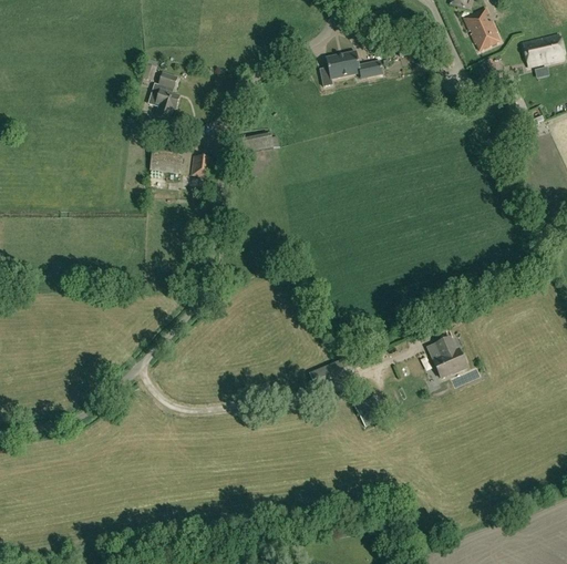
[(487,22),(484,16),(487,13),(485,7),(463,18),(478,50),(500,40),(491,20),(487,22)]
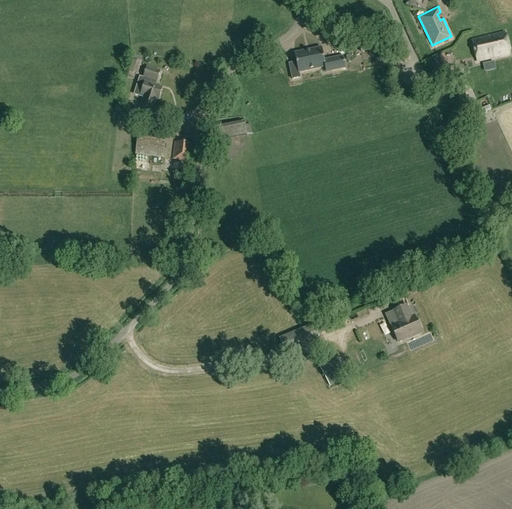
[(477,59),(509,51),(504,29),(471,37),(477,59)]
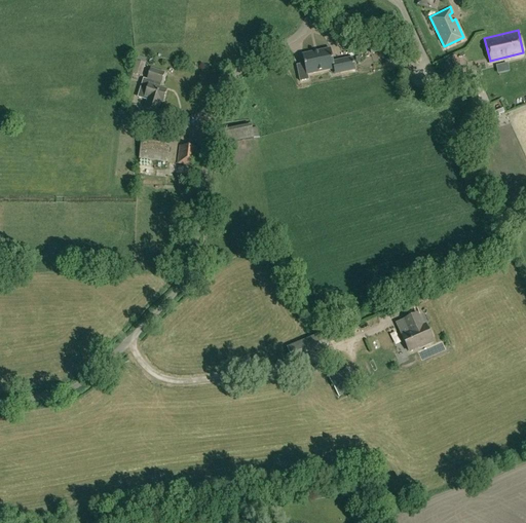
[(358,46),(364,44),(363,38),(355,39),(358,46)]
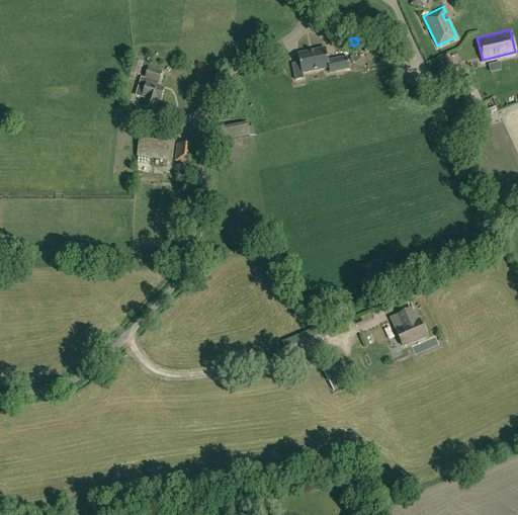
[(297,52),(300,65),(299,65),(293,66),(296,78),(303,76),(301,71),(328,65),(334,64),(335,70),(350,66),(347,55),(328,59),(325,46),(297,52)]
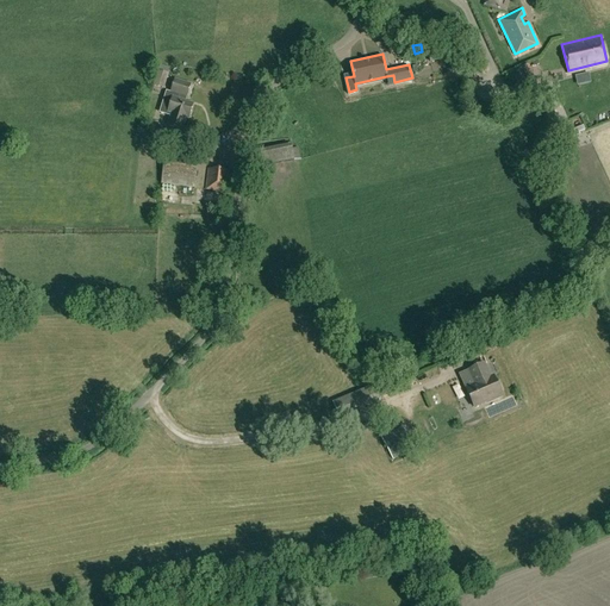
[(516,67),(517,70),(515,73),(518,82),(526,79),(527,81),(533,79),(531,76),(526,62),(516,67)]
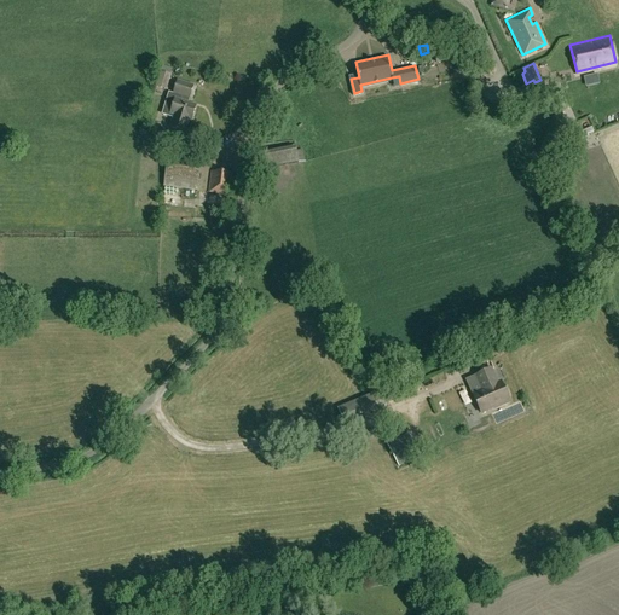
[(166,87),(167,80),(169,73),(160,69),(156,83),(166,87)]
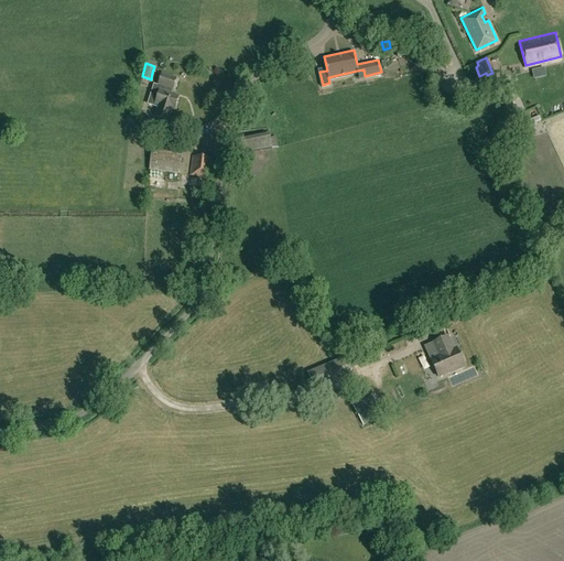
[(174,108),(179,94),(170,90),(171,87),(172,88),(176,75),(162,71),(156,87),(153,85),(148,101),(154,104),(155,101),(158,103),(154,114),(169,118),(172,107),(174,108)]
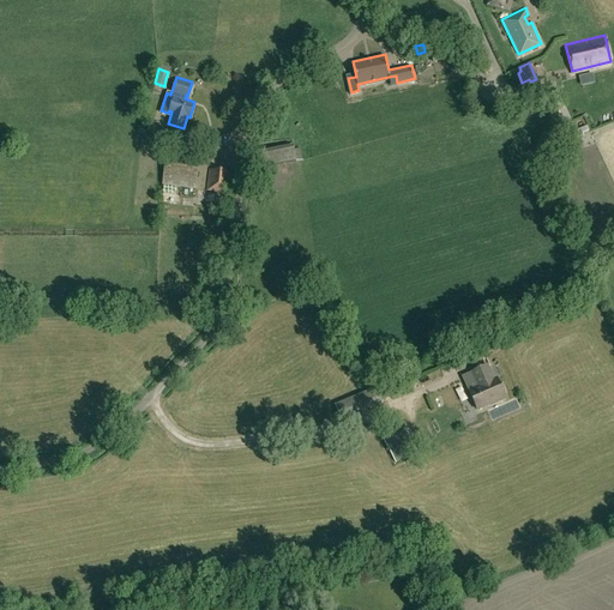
[(265,164),(295,158),(292,143),(263,149),(263,151),(256,153),(258,164),(265,163),(265,164)]
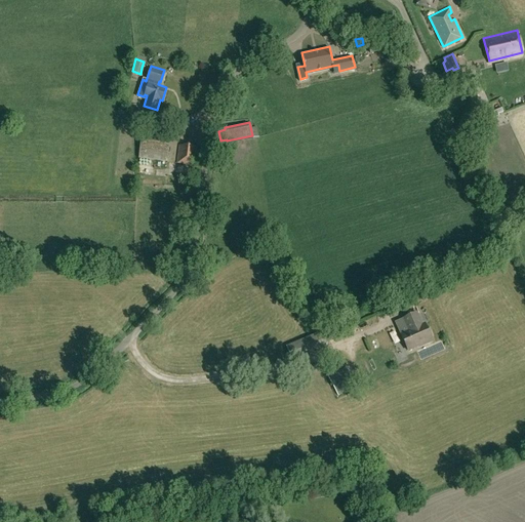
[(167,159),(169,138),(140,134),(138,155),(167,159)]
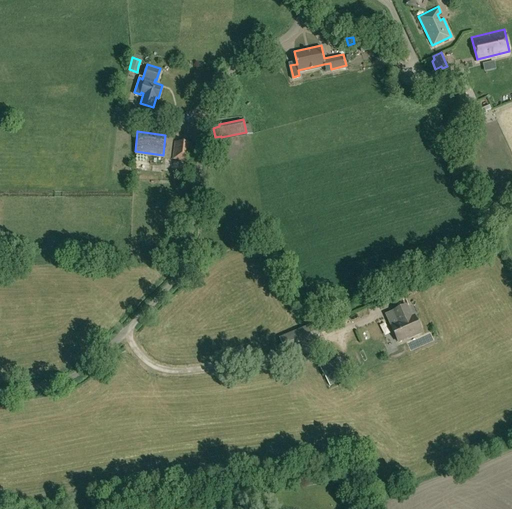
[(189,159),(192,141),(175,139),(173,156),(189,159)]
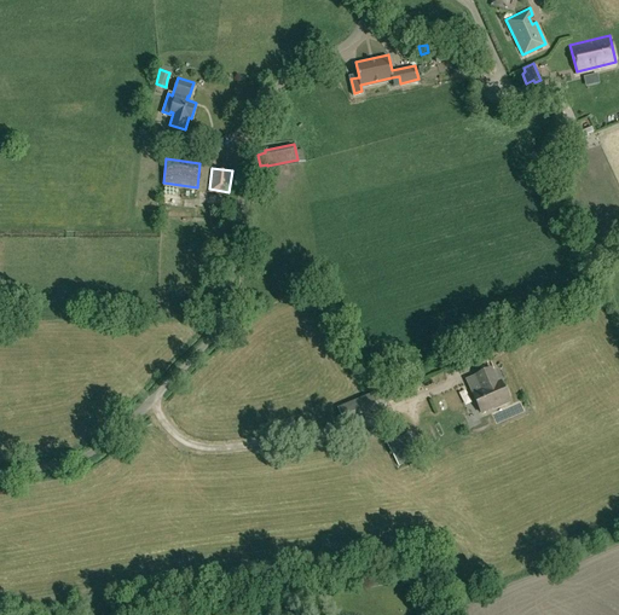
[(478,363),(491,358),(486,349),(474,355),(478,363)]
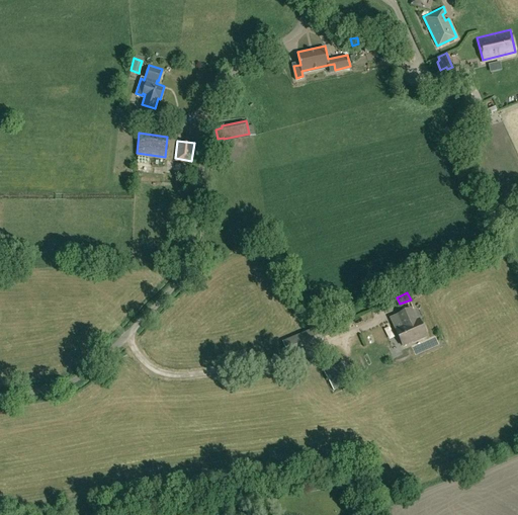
[(426,334),(419,317),(416,318),(411,307),(398,312),(390,316),(396,327),(402,343),(416,337),(416,338),(426,334)]
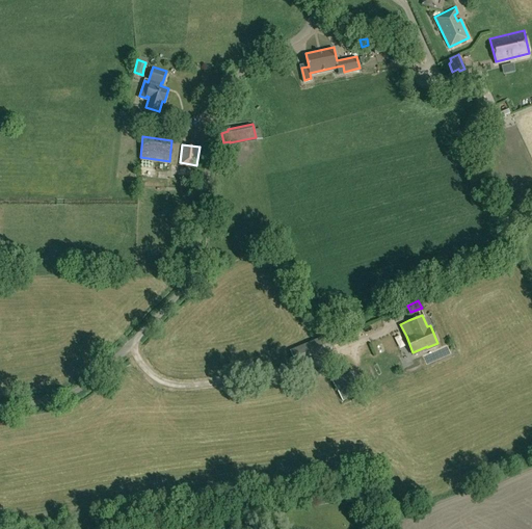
[(343,398),(361,389),(350,370),(333,379),(343,398)]
